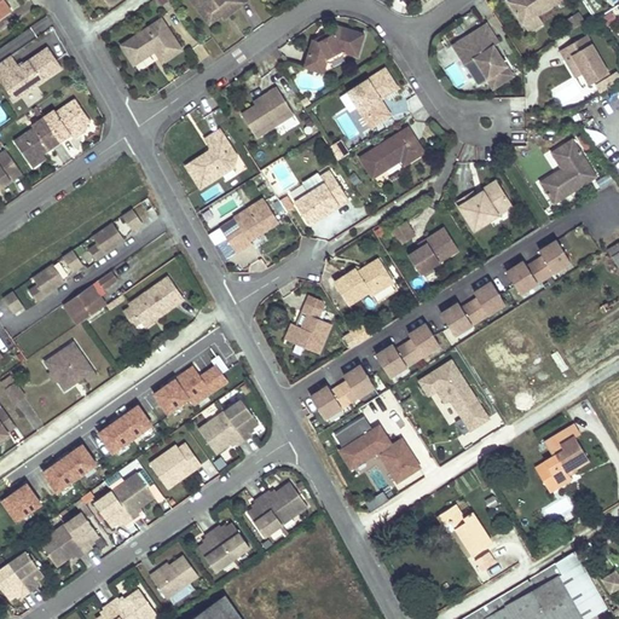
[(0,0),(0,16),(11,10),(3,0),(0,0)]
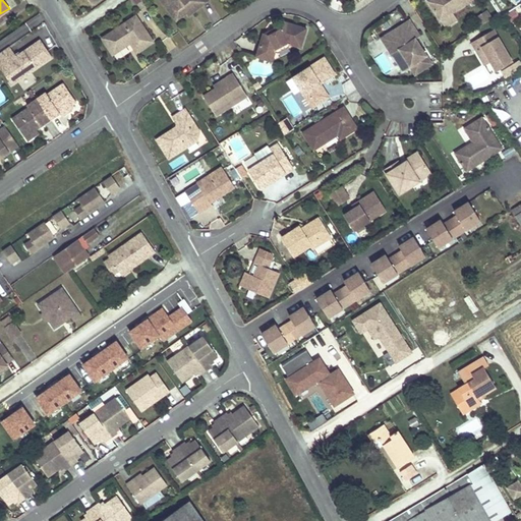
[(169,6),(164,0),(160,0),(157,2),(165,13),(168,11),(169,6)]
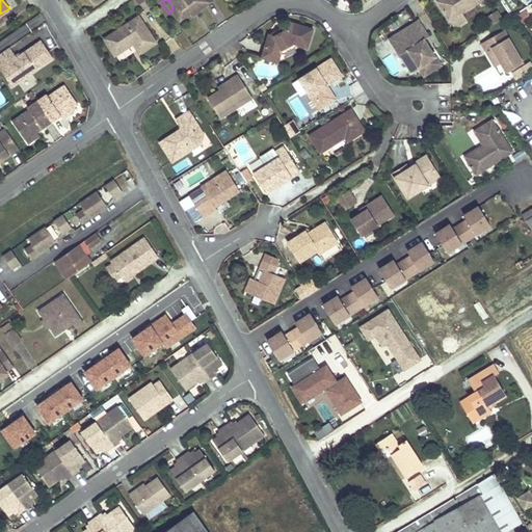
[(167,0),(173,6),(171,11),(168,14),(176,23),(186,15),(200,5),(202,8),(209,3),(207,0),(167,0)]
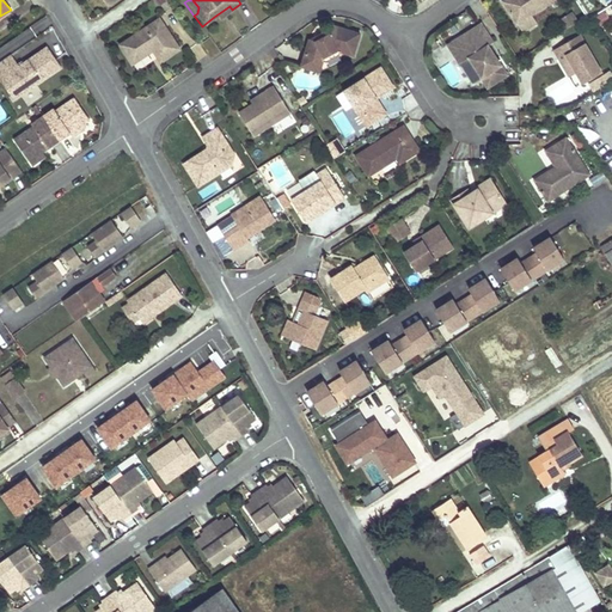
[(503,0),(500,2),(514,25),(528,17),(552,0),(503,0)]
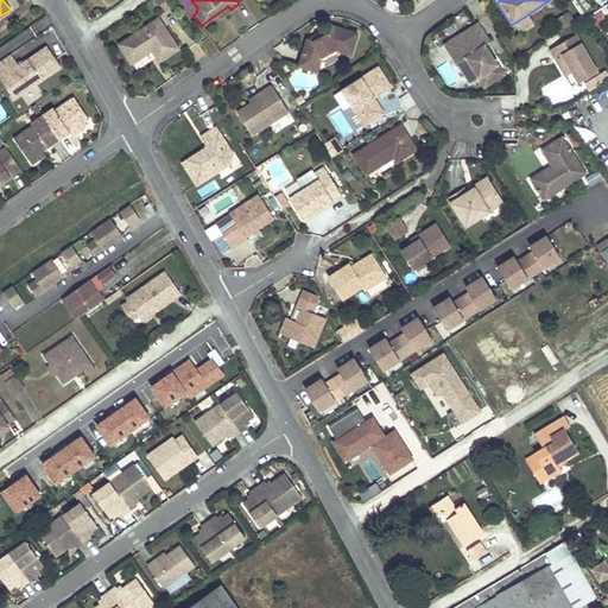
[(228,6),(213,17),(215,20),(230,10),(228,6)]
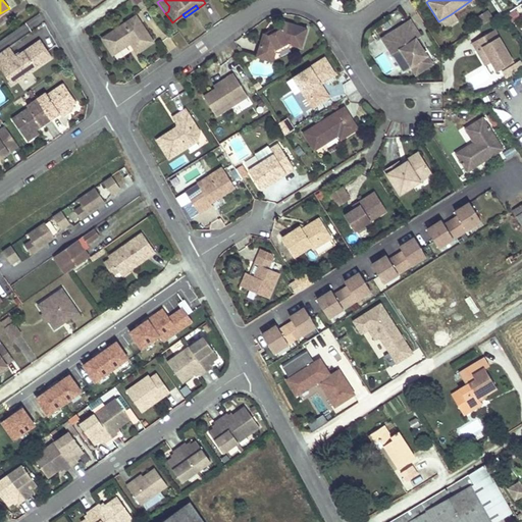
[(451,14),(438,21),(444,29),(456,21),(451,14)]
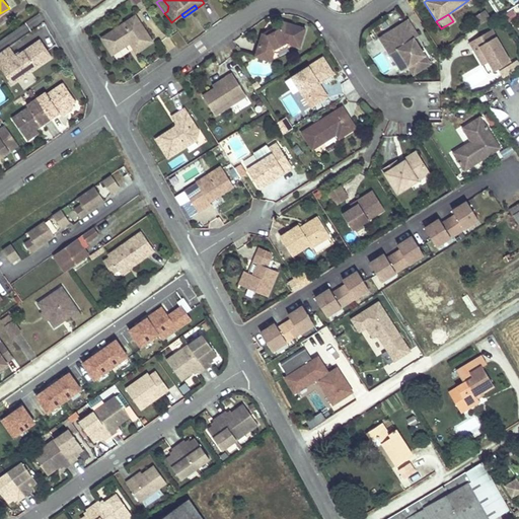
[(102,39),(114,54),(130,43),(137,52),(152,42),(135,16),(102,39)]
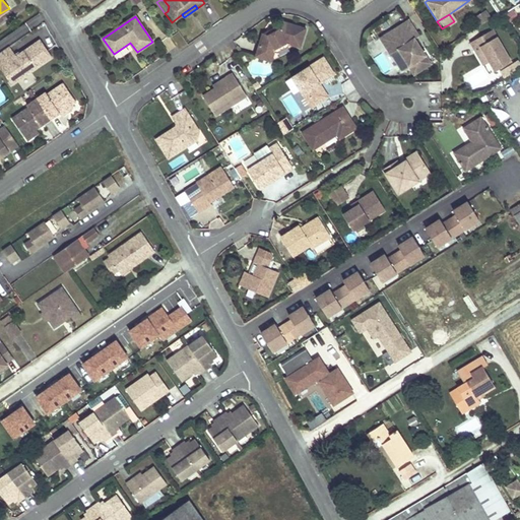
[(284,21),(282,27),(279,29),(268,35),(263,34),(256,56),(271,61),(274,52),(275,49),(286,43),(289,44),(301,47),(306,28),(284,21)]
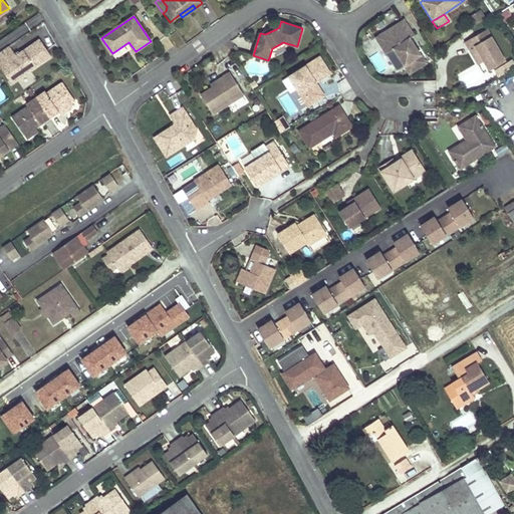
[(413,37),(404,21),(375,39),(386,55),(394,50),(404,66),(420,56),(410,39),(413,37)]
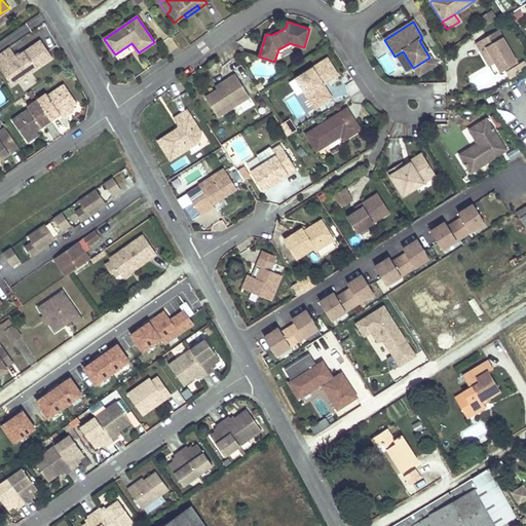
[(271,35),(283,30),(282,27),(266,34),(271,35)]
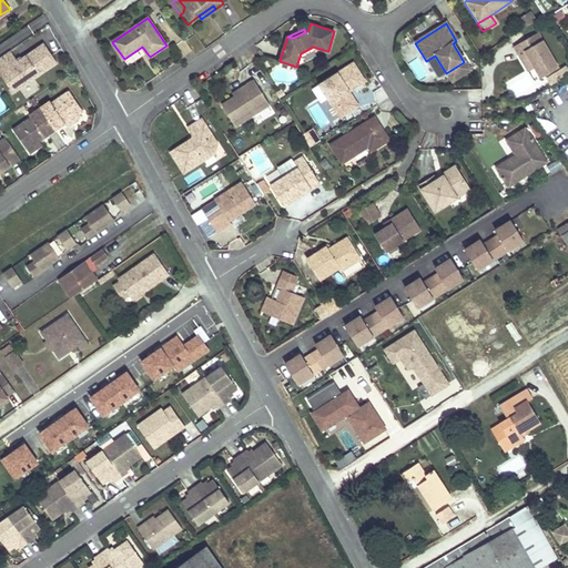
[(557,68),(536,32),(511,46),(517,56),(525,51),(535,68),(539,78),(557,68)]
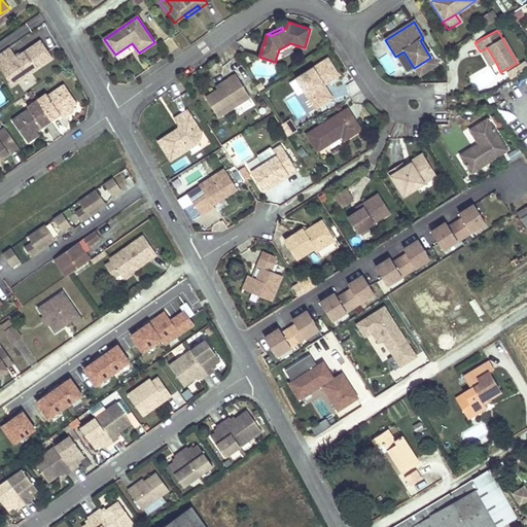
[(9,46),(0,53),(0,67),(0,68),(8,63),(20,80),(53,57),(41,39),(16,57),(9,46)]
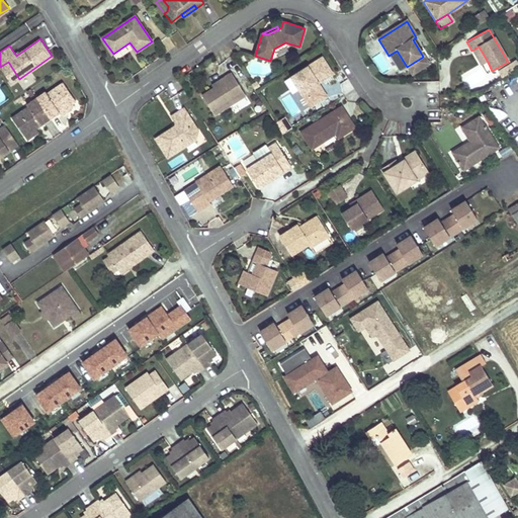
[(276,53),(287,47),(288,44),(285,42),(274,49),(273,52),(276,53)]
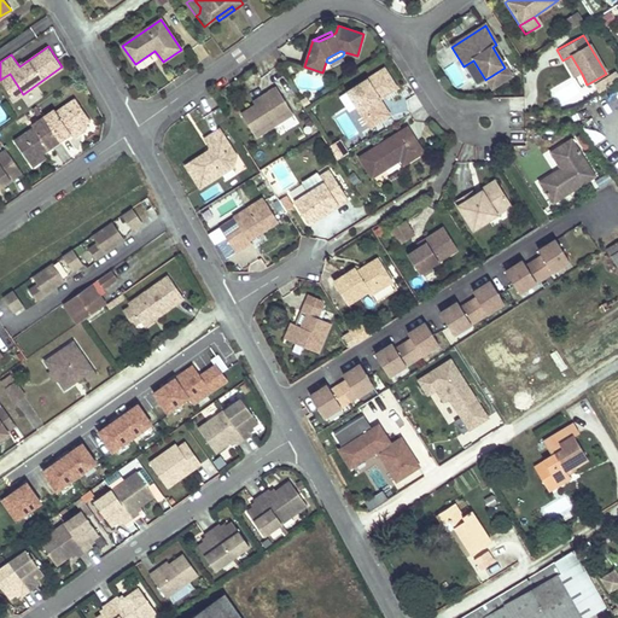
[(573,79),(582,74),(571,56),(563,60),(573,79)]
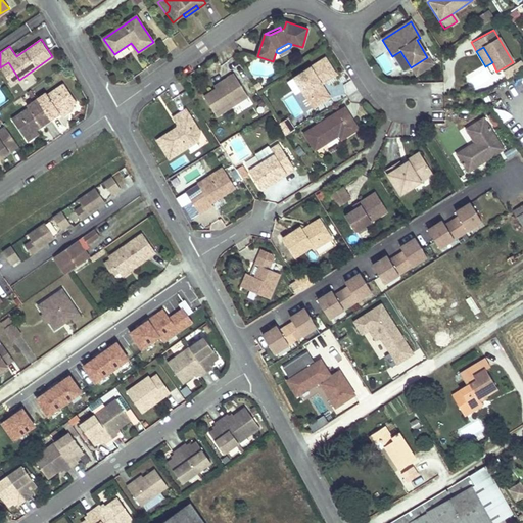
[(432,64),(427,57),(411,67),(416,75),(432,64)]
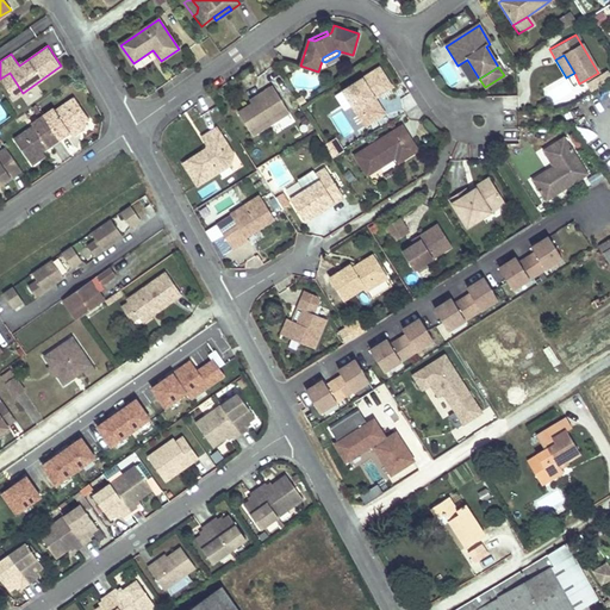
[(338,91),(346,101),(383,78),(377,68),(338,91)]
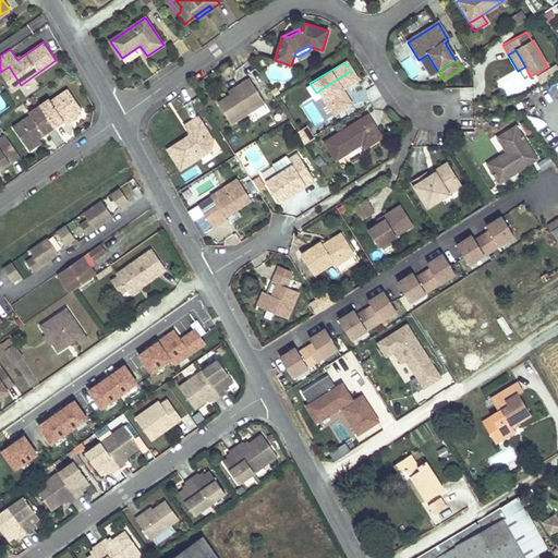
[(9,67),(0,72),(13,89),(21,85),(9,67)]
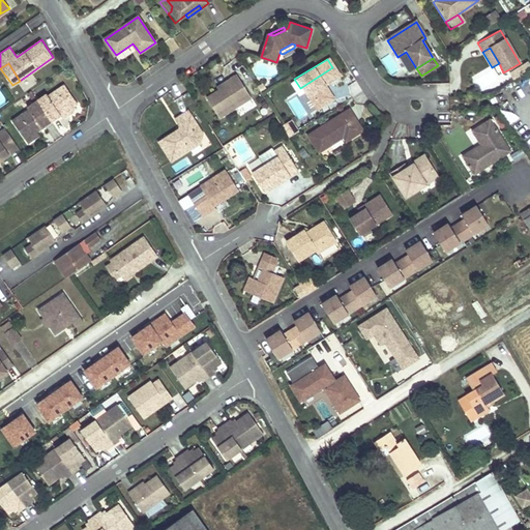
[(339,77),(332,67),(300,88),(315,111),(332,99),(327,90),(323,92),(321,88),(324,86),(339,77)]
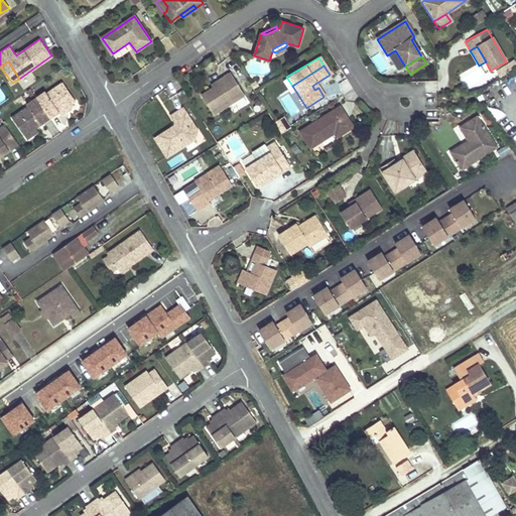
[(199,98),(211,117),(243,98),(228,75),(220,80),(222,84),(210,91),(199,98)]
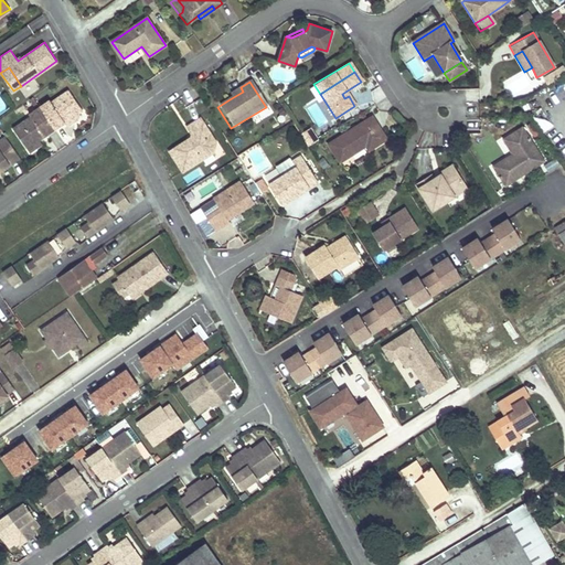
[(227,96),(230,99),(243,92),(241,87),(227,96)]
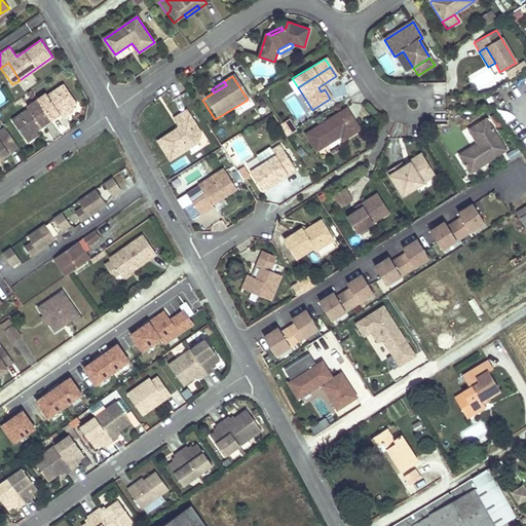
[(47,92),(37,100),(51,120),(77,102),(65,83),(48,95),(47,92)]
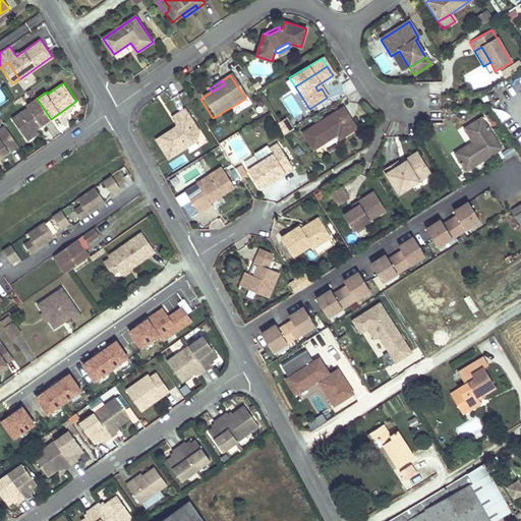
[(37,129),(51,119),(37,99),(27,105),(29,107),(12,118),(25,136),(37,129)]
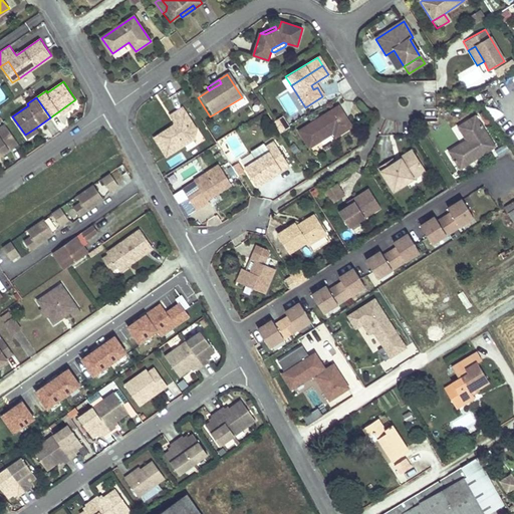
[(349,129),(335,106),(294,134),(306,151),(329,136),(332,140),(349,129)]
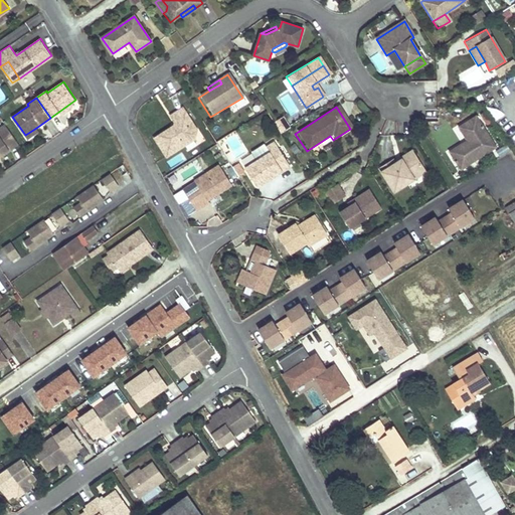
[(191,142),(194,132),(180,110),(169,117),(173,124),(171,129),(172,131),(168,134),(166,132),(153,141),(164,159),(191,142)]
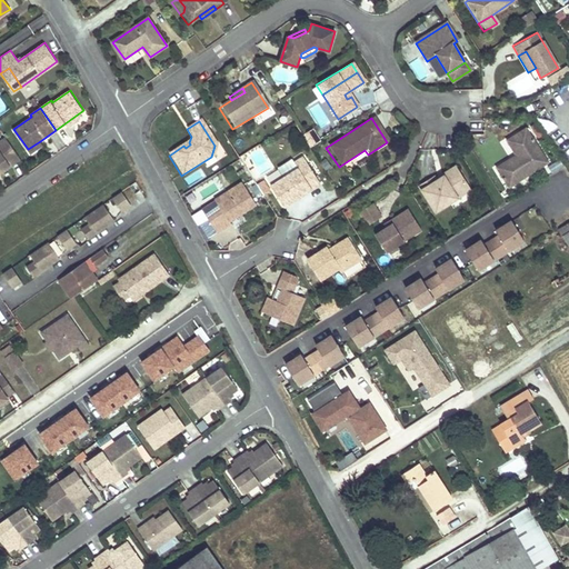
[(538,121),(530,125),(537,137),(545,133),(538,121)]
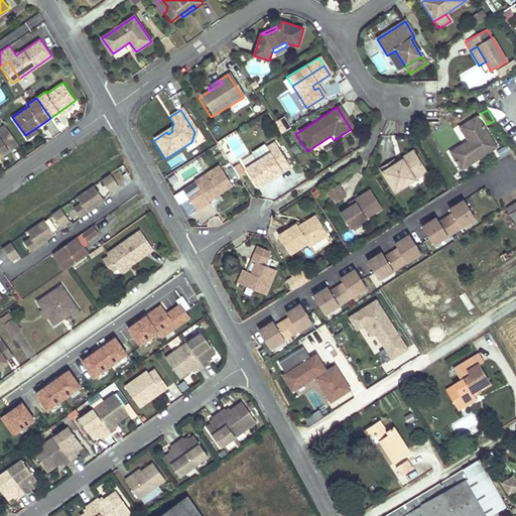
[(463,169),(498,147),(478,115),(460,127),(469,140),(470,142),(464,145),(466,149),(454,156),(463,169)]
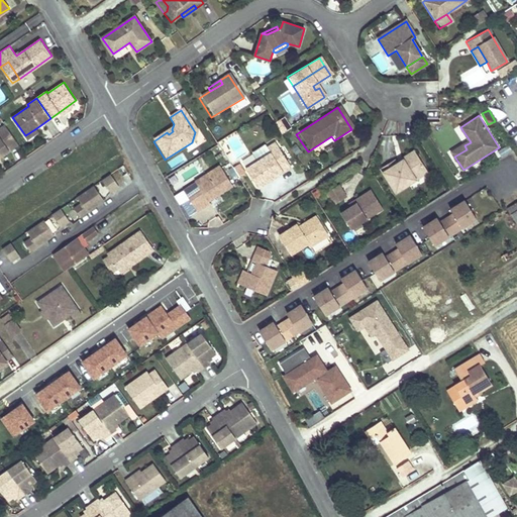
[(285,119),(276,124),(283,134),(291,129),(285,119)]
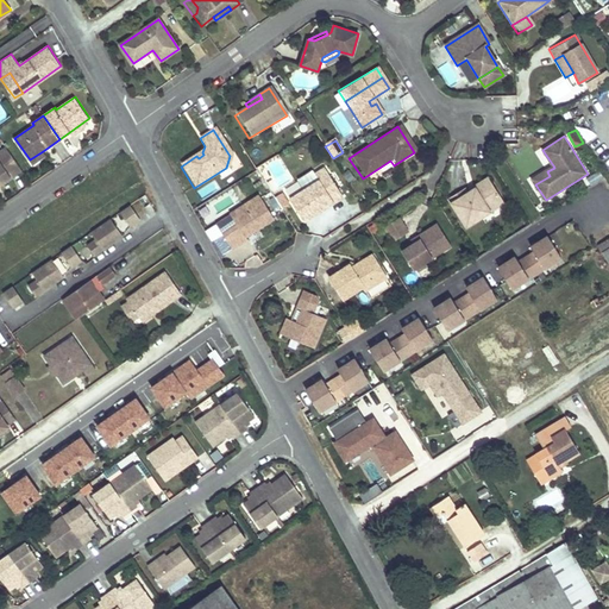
[(0,184),(22,170),(6,148),(0,151),(0,184)]
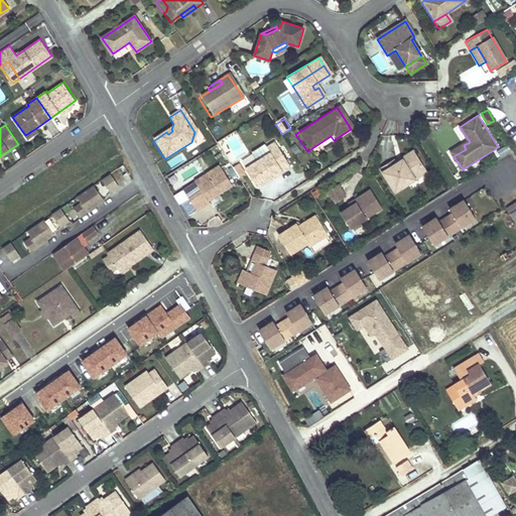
[(459,126),(454,128),(462,141),(466,138),(459,126)]
